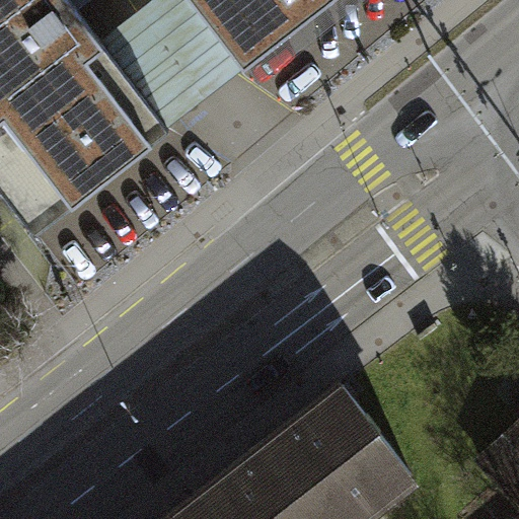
[(0,0),(0,143),(59,218),(170,132),(167,128),(98,40),(75,9),(86,0),(0,0)]
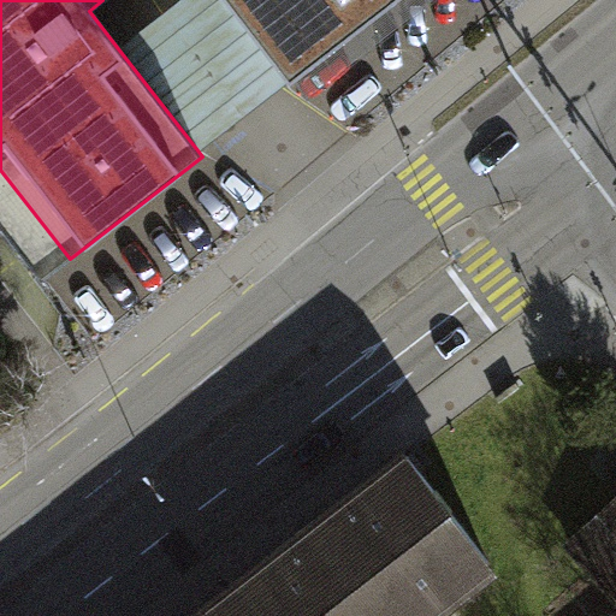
[(247,114),(289,81),(225,0),(178,0),(165,10),(117,47),(199,152),(247,114)]
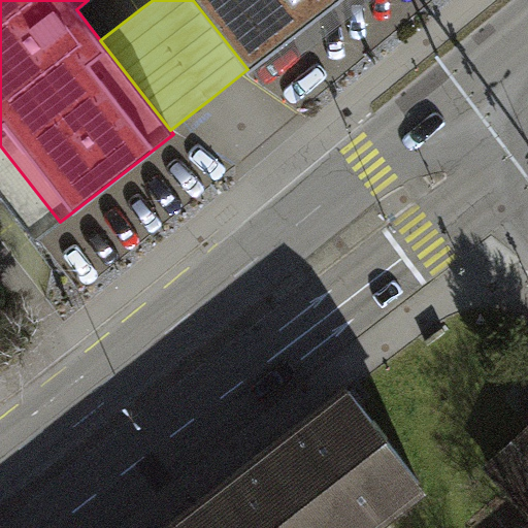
[(193,0),(248,69),(249,71),(339,0),(193,0)]
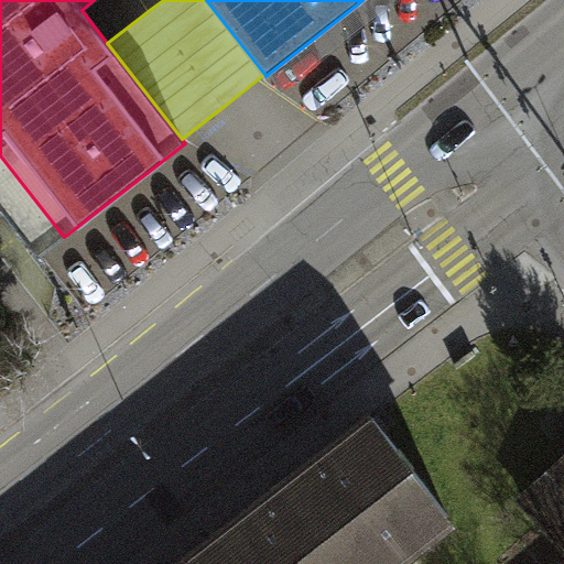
[(381,403),(226,524),(257,563),(389,563),(463,507),(381,403)]
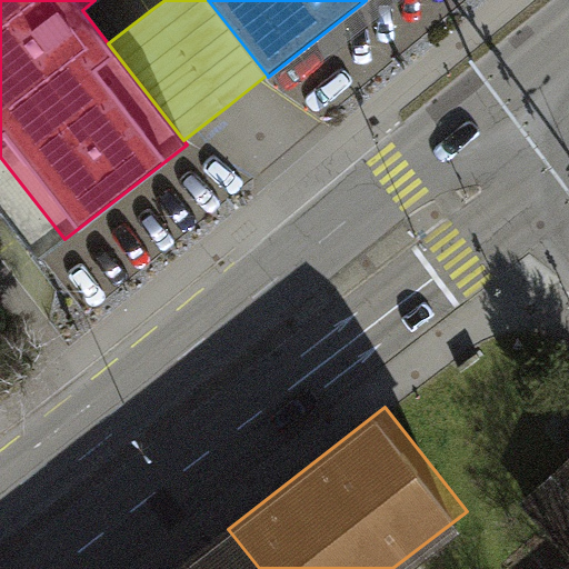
[(568,461),(526,501),(568,548),(568,461)]
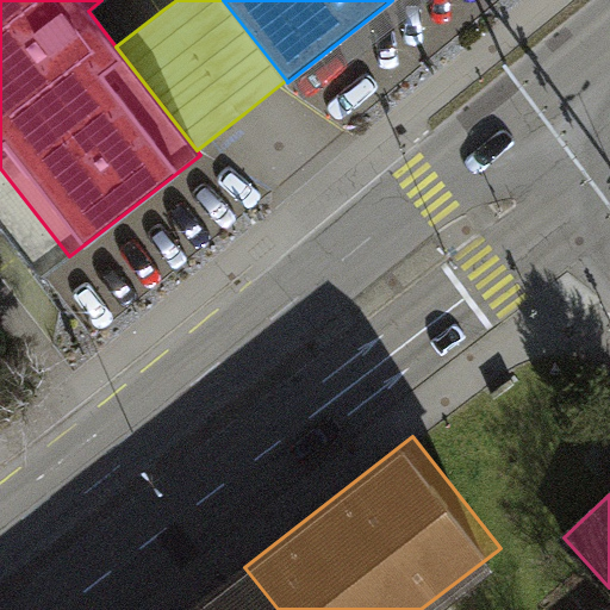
[(278,609),(244,567),(188,609),(278,609)]
